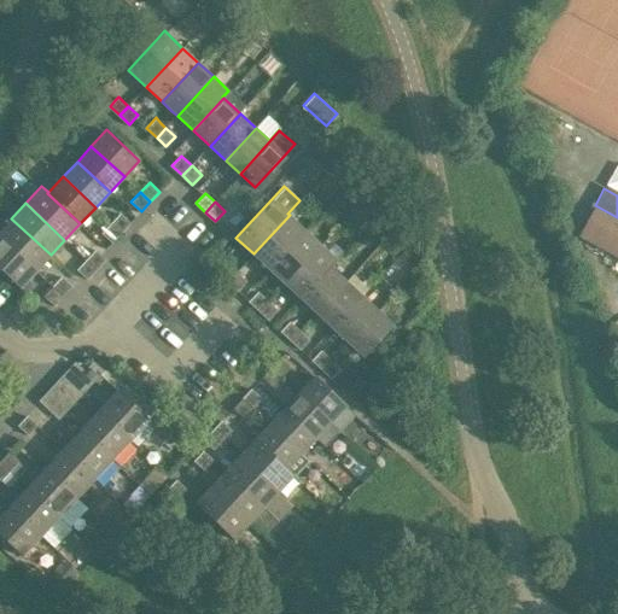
[(617,217),(595,205),(578,234),(617,256),(617,217)]
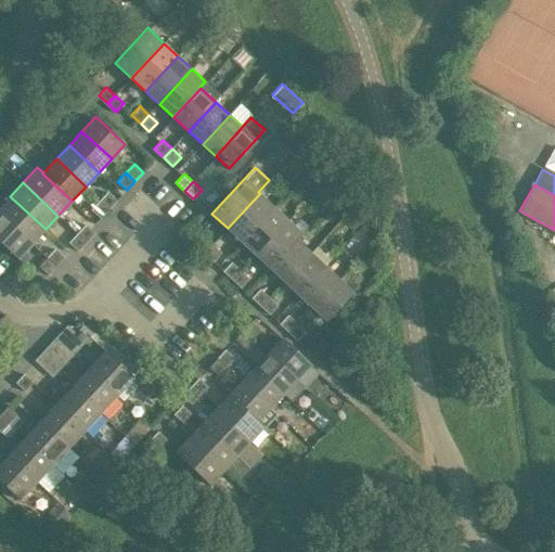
[(108,191),(100,200),(108,208),(117,200),(108,191)]
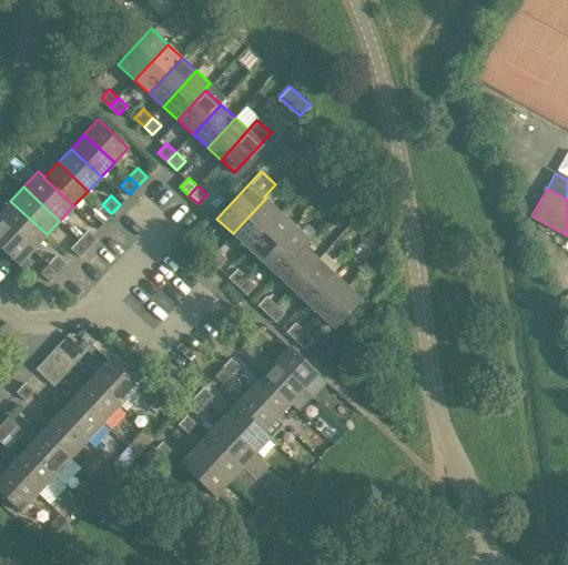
[(247,246),(281,211),(266,198),(233,233),(247,246)]
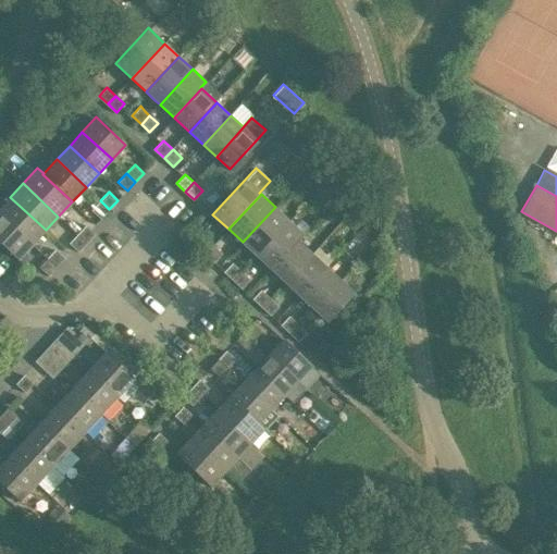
[(0,207),(0,213),(33,244),(46,230),(10,197),(0,207)]
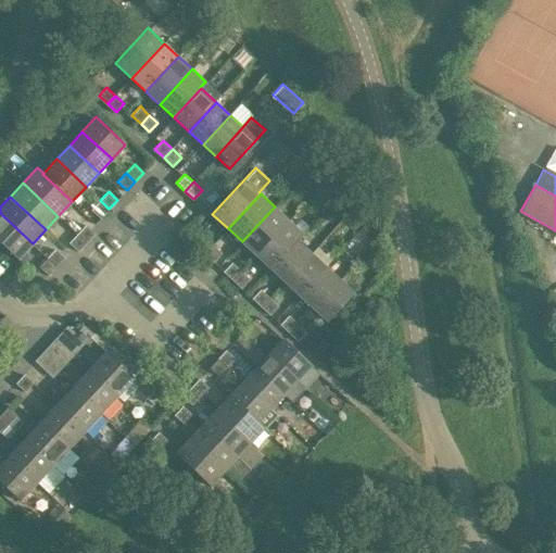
[(101,217),(109,209),(100,200),(91,209),(101,217)]
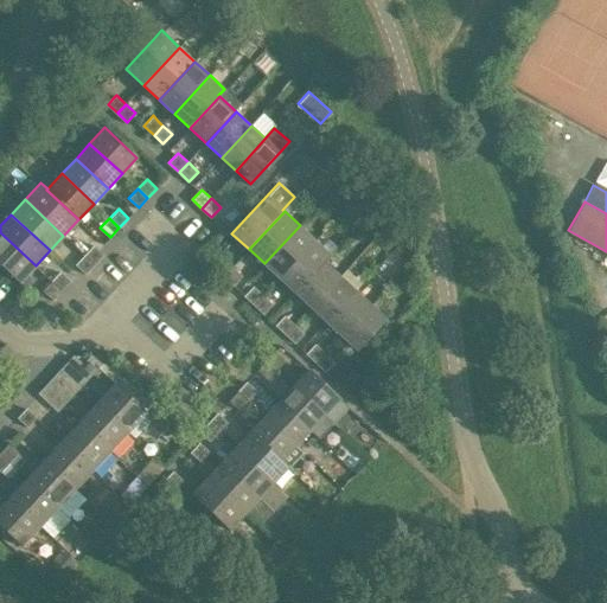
[(280,277),(315,239),(300,225),(264,263),(280,277)]
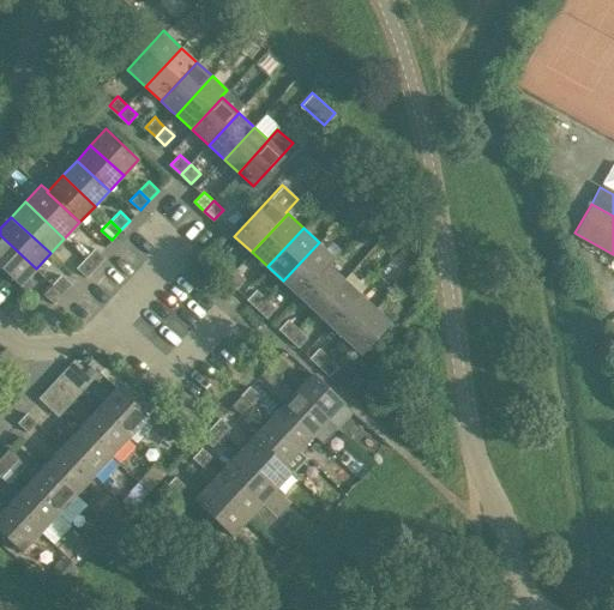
[(0,266),(20,285),(36,269),(0,235),(0,266)]
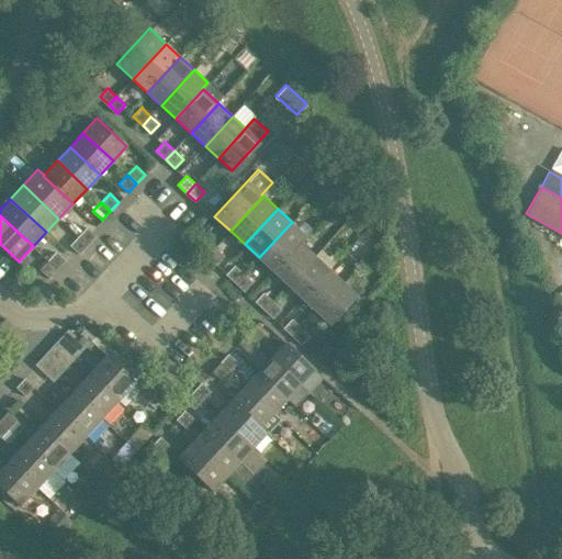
[(292,222),(259,257),(273,270),(300,242),(305,235),(292,222)]
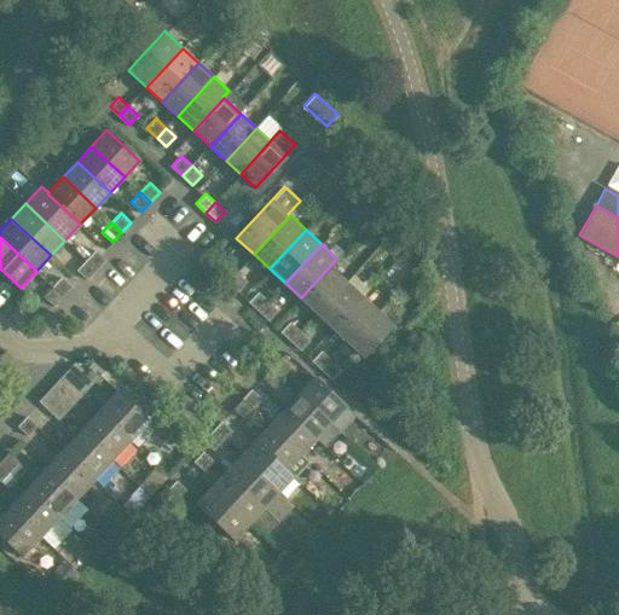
[(96,250),(86,260),(97,270),(105,259),(96,250)]
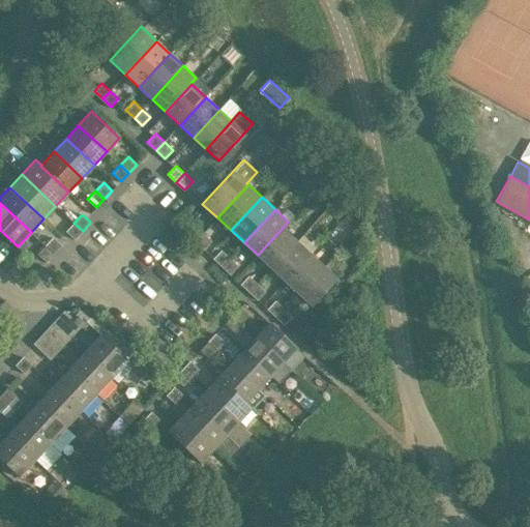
[(75,239),(83,231),(74,223),(66,231),(75,239)]
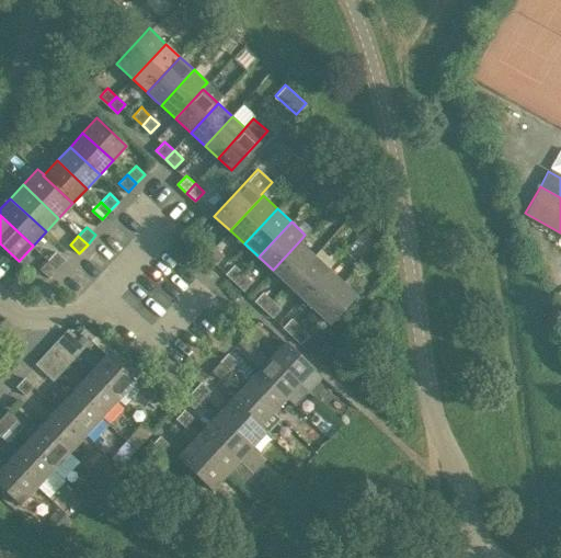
[(198,248),(207,255),(216,247),(207,238),(198,248)]
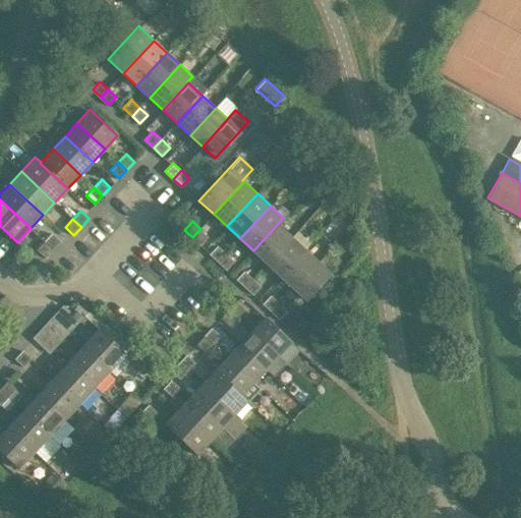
[(267,264),(292,237),(278,224),(253,250),(267,264)]
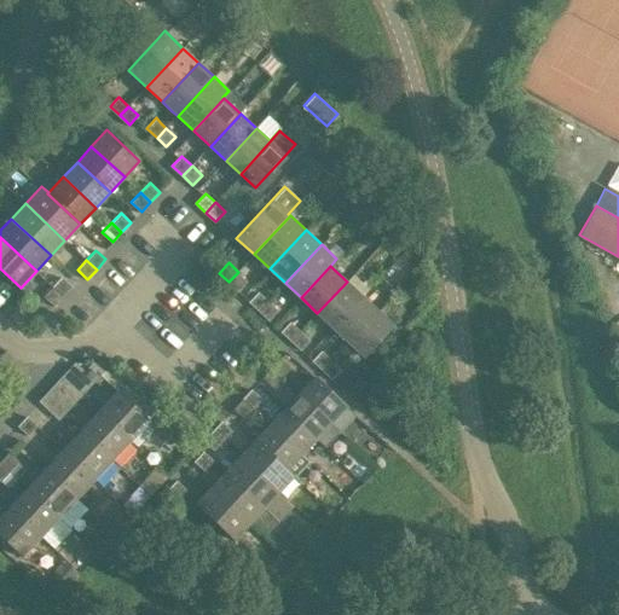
[(248,280),(238,272),(229,282),(238,291),(248,280)]
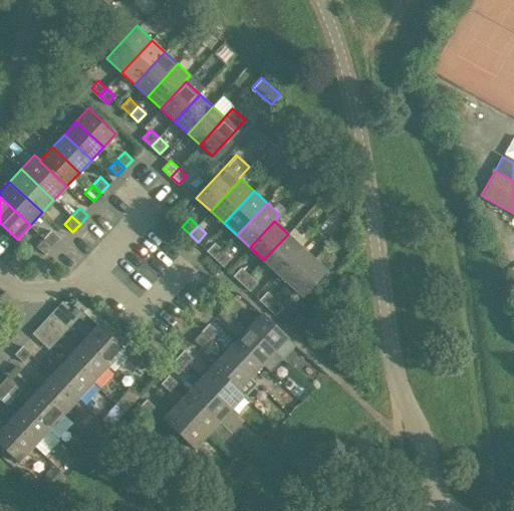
[(51,229),(43,238),(51,245),(59,237),(51,229)]
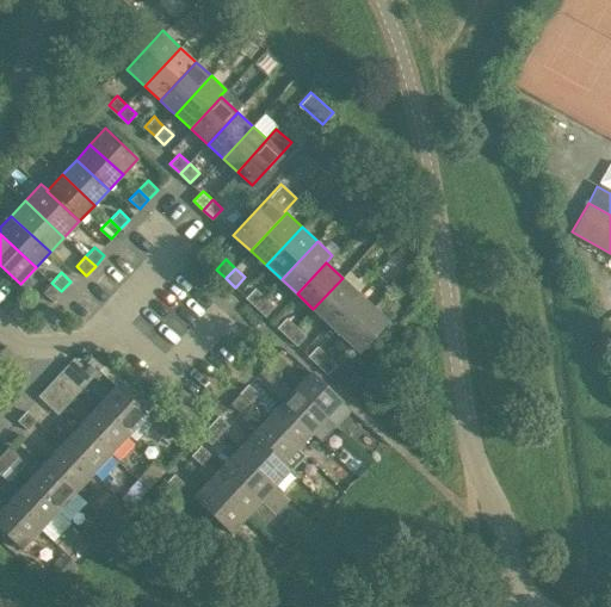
[(328,323),(358,291),(343,278),(313,309),(328,323)]
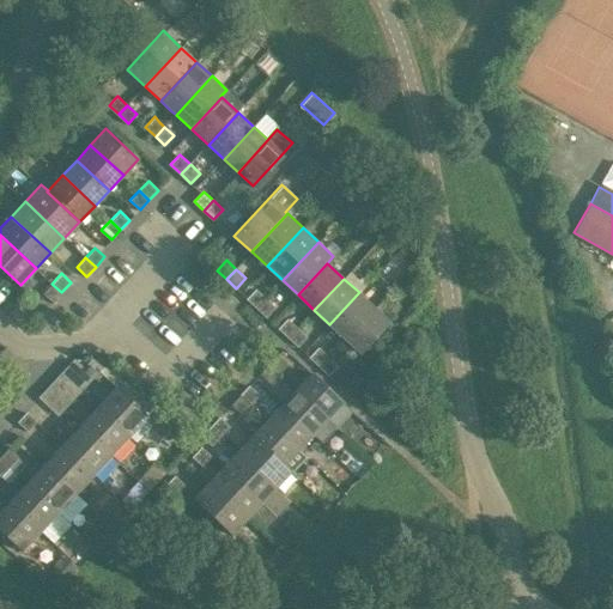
[(52,303),(61,292),(52,284),(42,293),(52,303)]
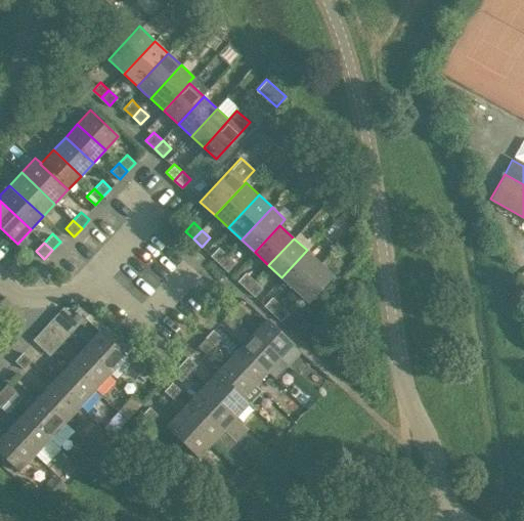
[(211,256),(219,263),(227,254),(219,247),(211,256)]
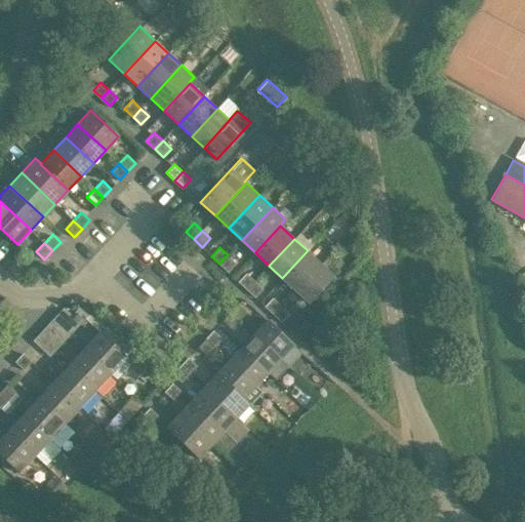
[(295,290),(321,264),(308,250),(282,278),(295,290)]
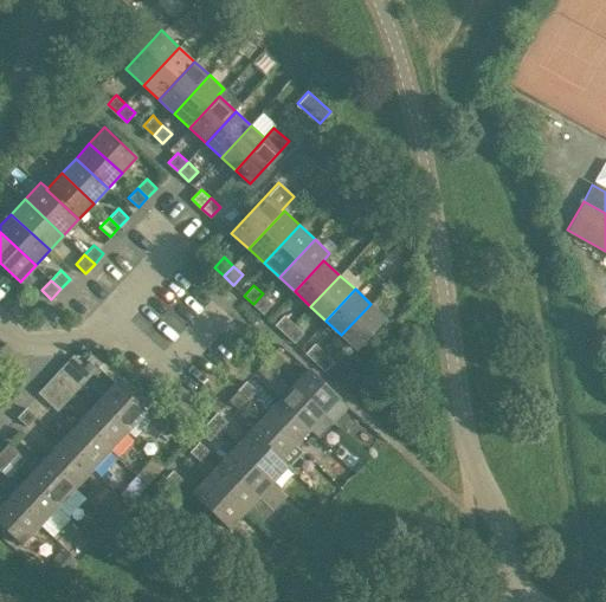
[(271,303),(263,293),(253,304),(262,312),(271,303)]
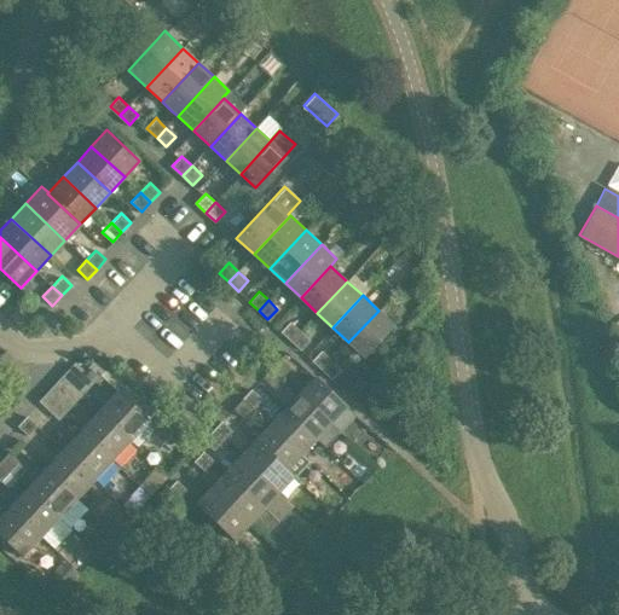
[(394,325),(379,311),(348,342),(365,357),(394,325)]
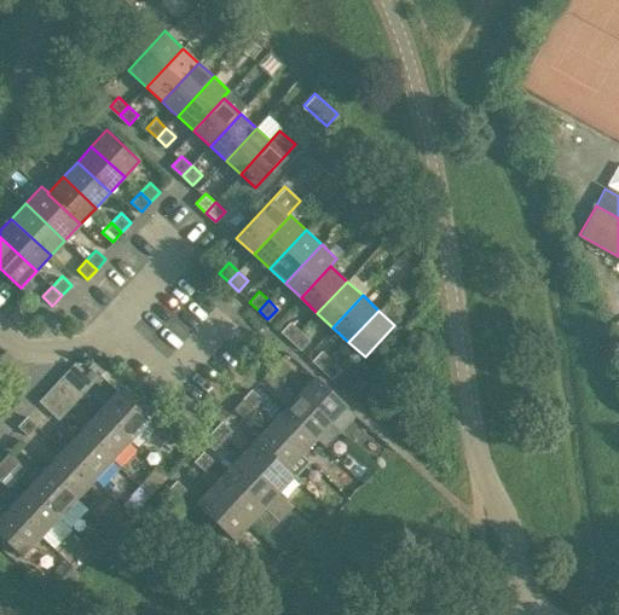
[(281,330),(290,340),(300,330),(290,320),(281,330)]
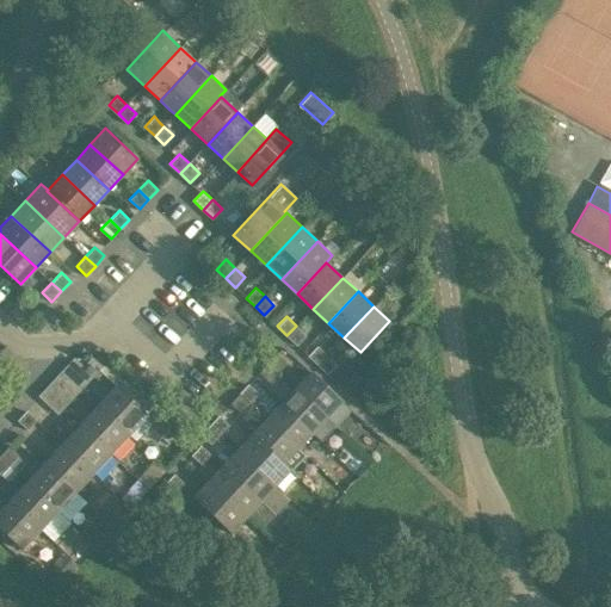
[(306,334),(296,326),(287,335),(296,345),(306,334)]
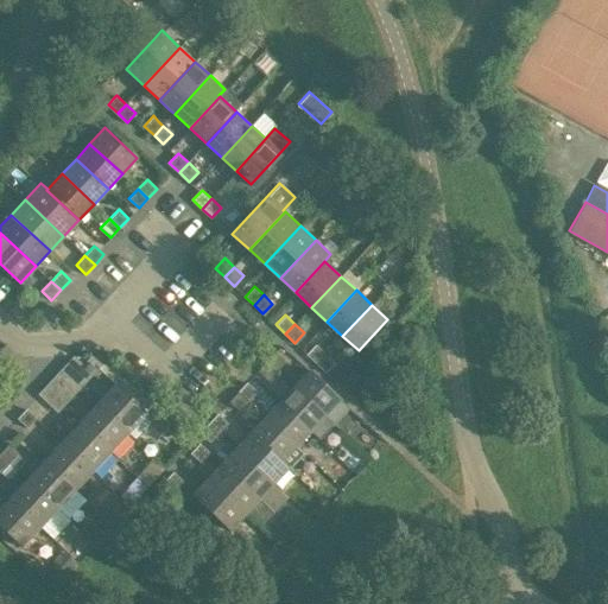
[(305,354),(315,362),(324,353),(316,343),(305,354)]
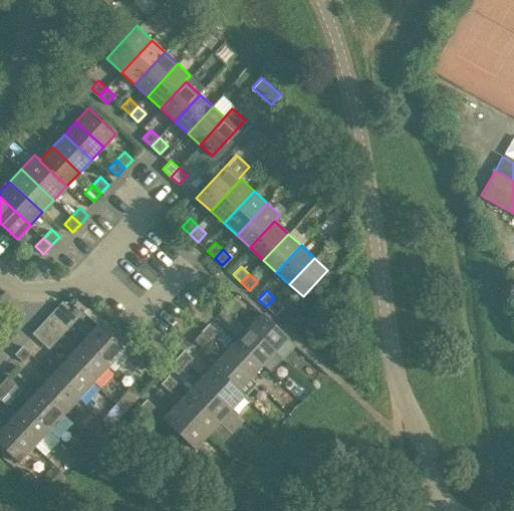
[(233,296),(226,304),(234,312),(242,304),(233,296)]
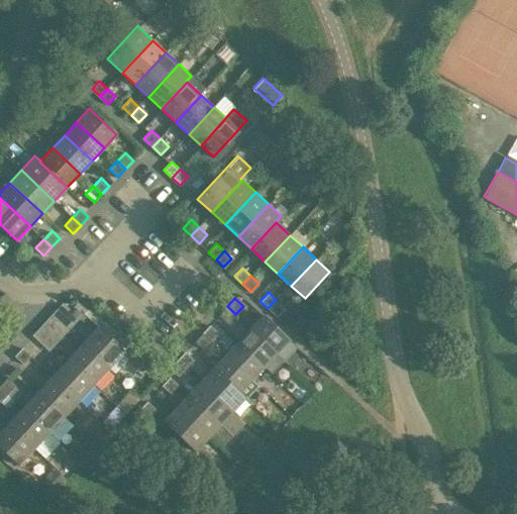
[(88,309),(79,300),(71,308),(80,317),(88,309)]
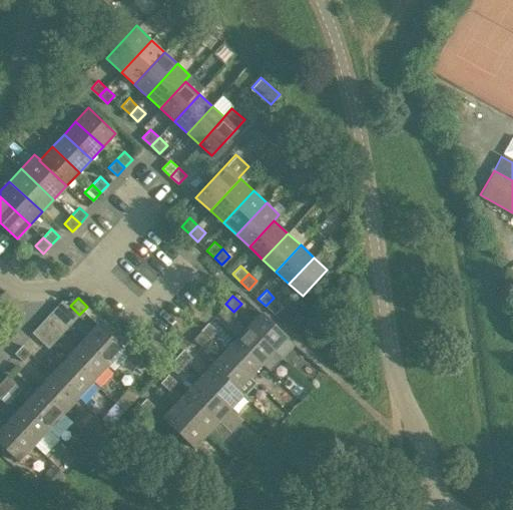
[(282,305),(274,298),(266,306),(274,314),(282,305)]
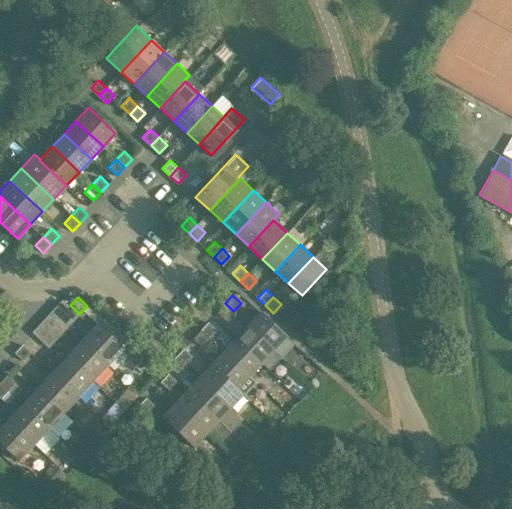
[(225,319),(233,311),(225,303),(217,311),(225,319)]
